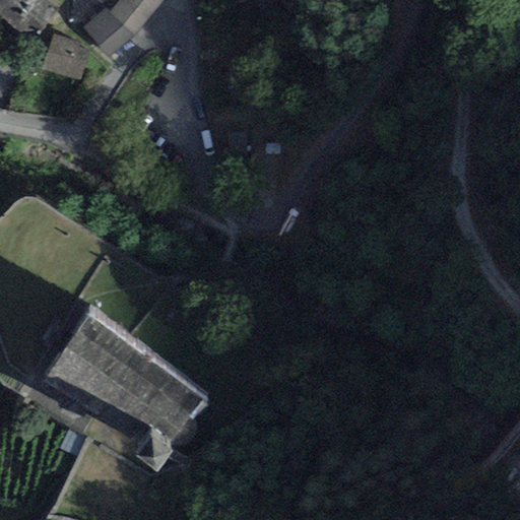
[(57,9),(46,0),(0,0),(0,14),(31,41),(57,9)]
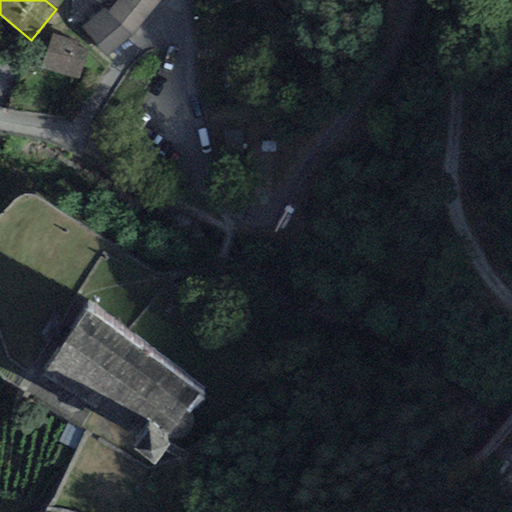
[(102,8),(82,31),(113,57),(161,0),(118,0),(108,13),(102,8)]
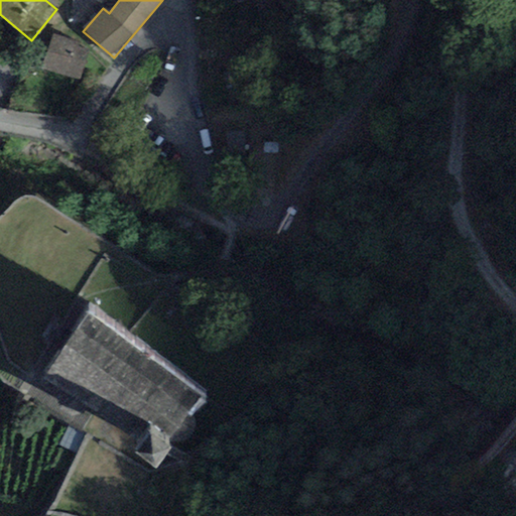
[(51,34),(41,69),(80,80),(89,49),(79,47),(80,43),(51,34)]
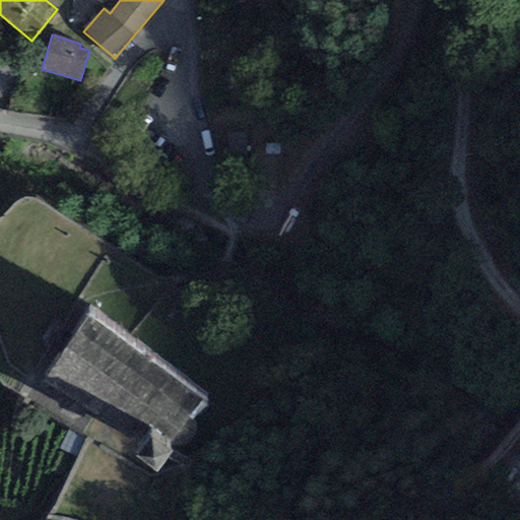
[(245,133),(230,134),(230,153),(245,153),(245,133)]
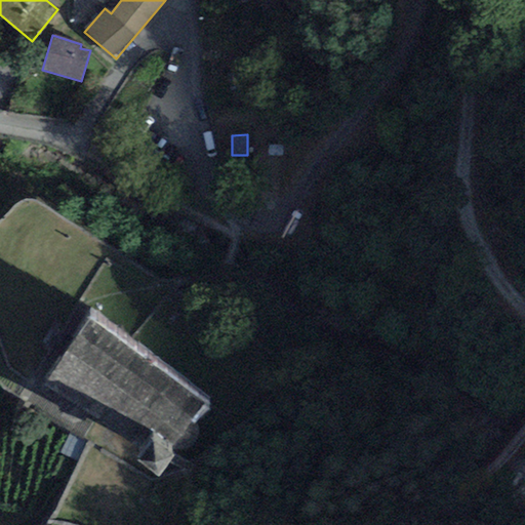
[(282,147),(270,147),(269,155),(282,155),(282,147)]
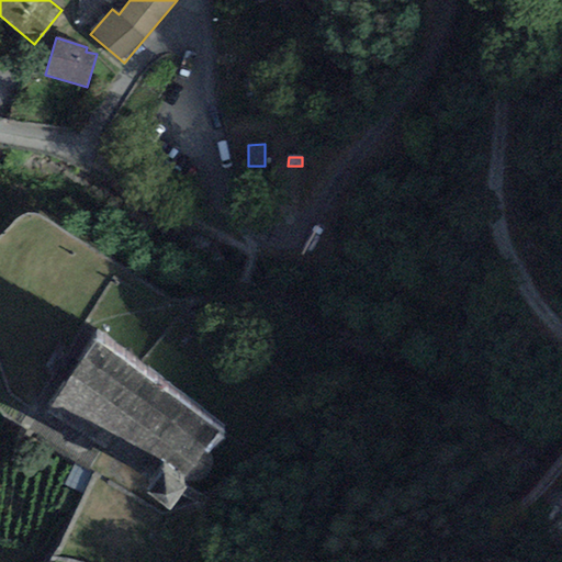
[(218,433),(97,343),(44,416),(155,482),(146,495),(170,512),(187,483),(192,484),(201,483),(208,479),(212,468),(212,459),(205,449),(218,433)]
